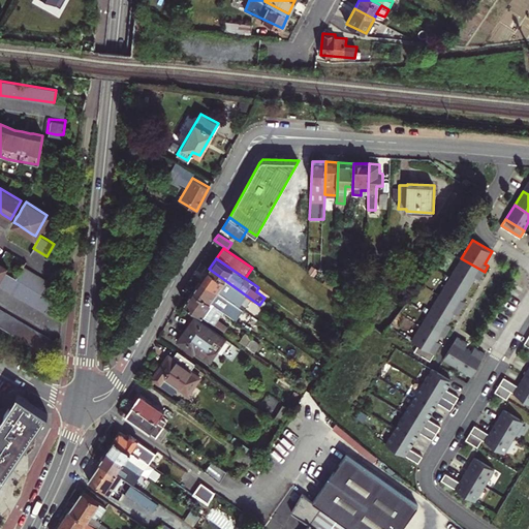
[(485,272),(461,258),(450,276),(470,287),(476,277),(480,279),(485,272)]
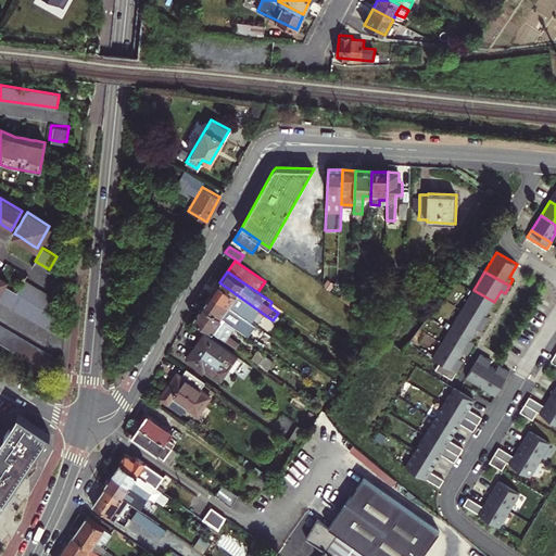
[(30,300),(38,304),(43,307),(45,306),(54,313),(58,307),(48,301),(51,295),(25,280),(17,292),(24,295),(30,300)]
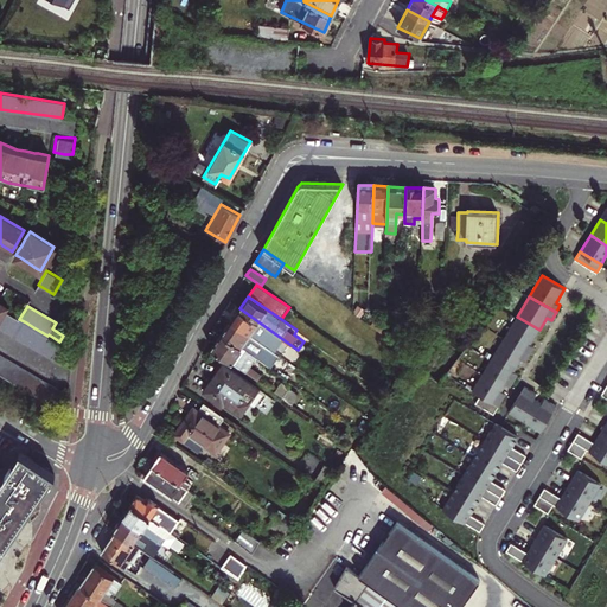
[(298,350),(240,308),(231,320),(260,340),(275,351),(280,344),(305,362),(308,357),(298,350)]
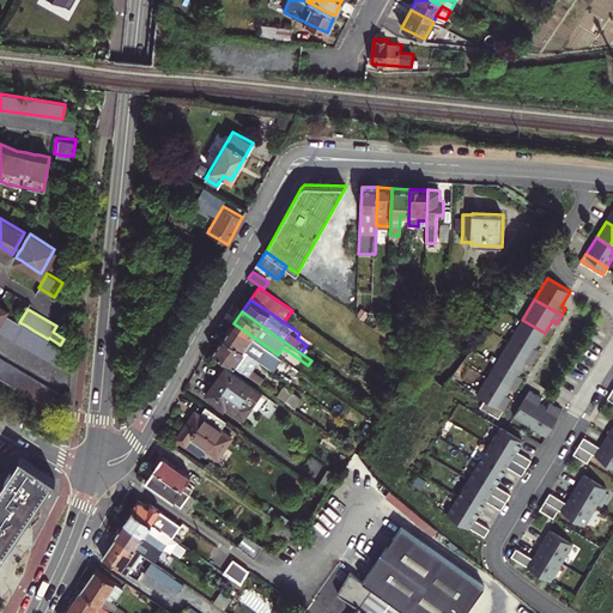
[(12,317),(5,314),(0,321),(0,329),(4,332),(12,317)]
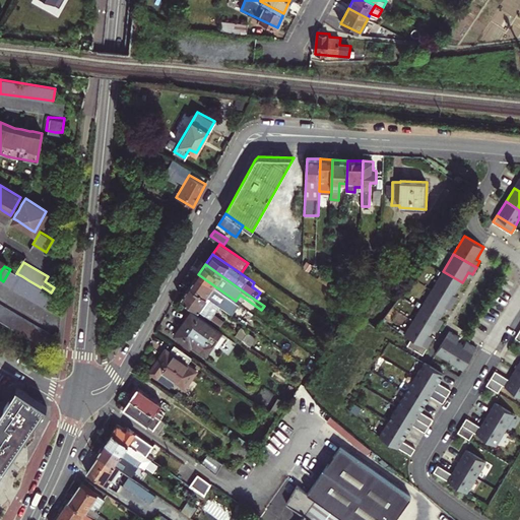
[(3,281),(9,285),(16,273),(10,269),(3,281)]
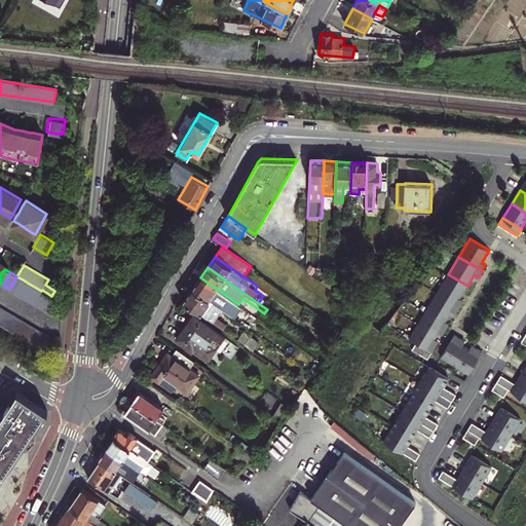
[(467,286),(448,274),(437,293),(459,306),(463,300),(460,298),(467,286)]
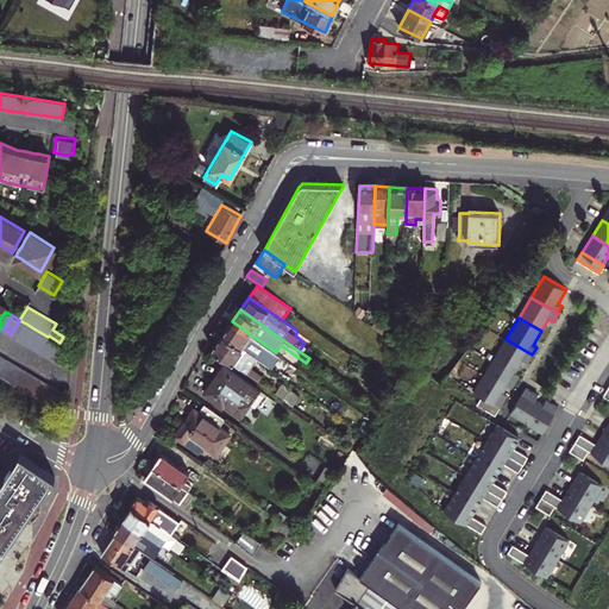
[(19,320),(11,334),(18,339),(26,324),(19,320)]
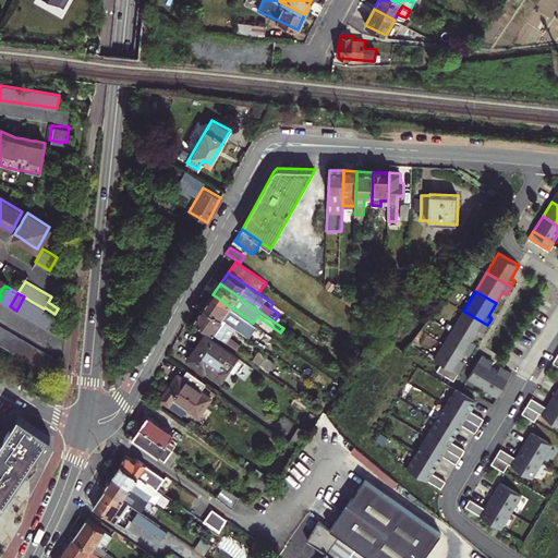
[(213,294),(204,306),(237,329),(250,338),(253,332),(235,319),(239,313),(213,294)]
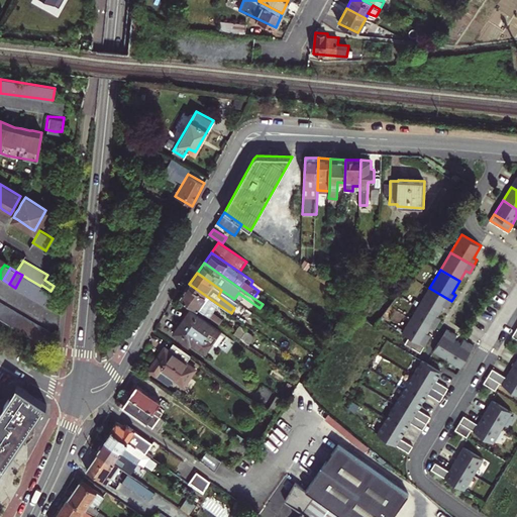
[(28,279),(22,275),(15,288),(21,291),(28,279)]
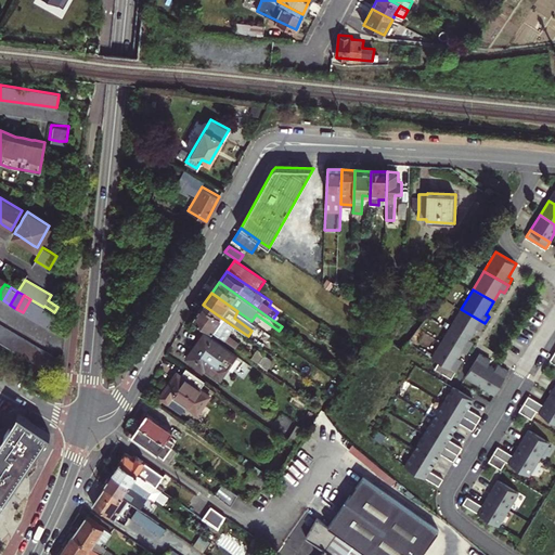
[(30,299),(23,312),(30,317),(38,304),(30,299)]
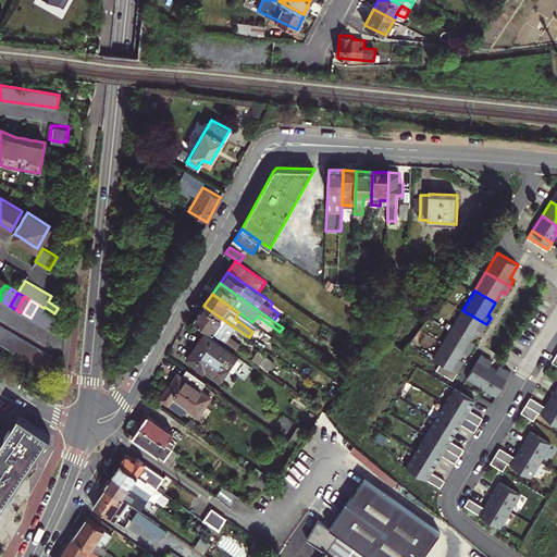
[(38,305),(31,318),(36,322),(44,308),(38,305)]
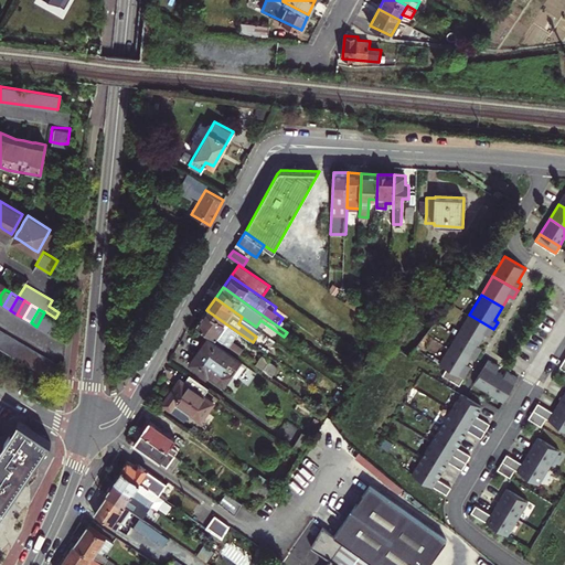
[(206,310),(198,323),(245,358),(272,376),(278,368),(246,344),(245,347),(235,339),(240,333),(206,310)]
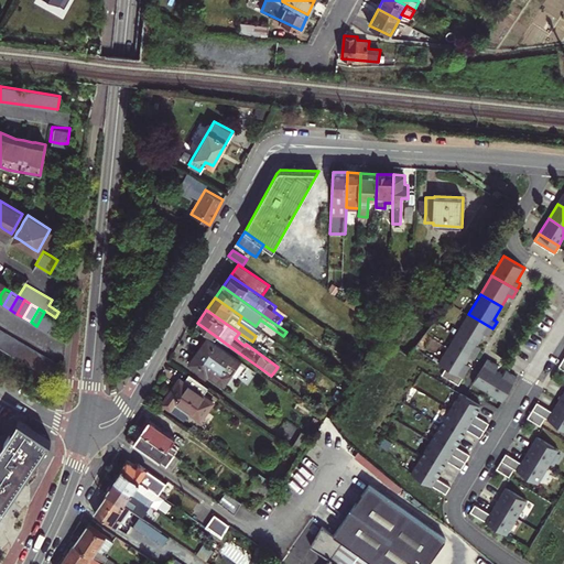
[(36,326),(43,329),(51,316),(44,312),(36,326)]
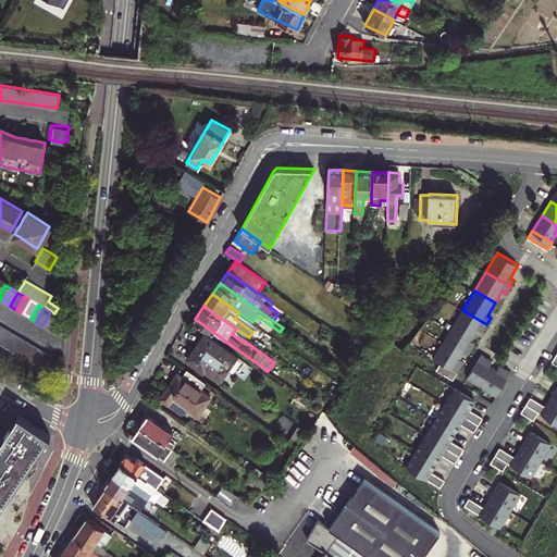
[(486,324),(462,310),(452,329),(471,341),(478,330),(482,332),(486,324)]
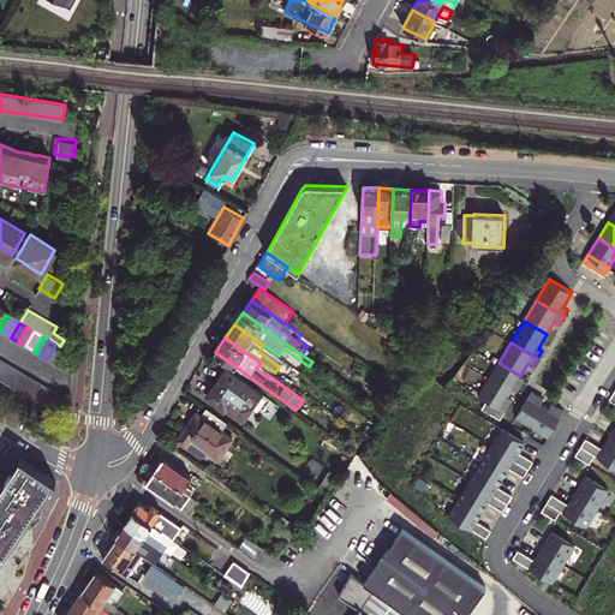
[(55,345),(47,359),(54,364),(64,350),(55,345)]
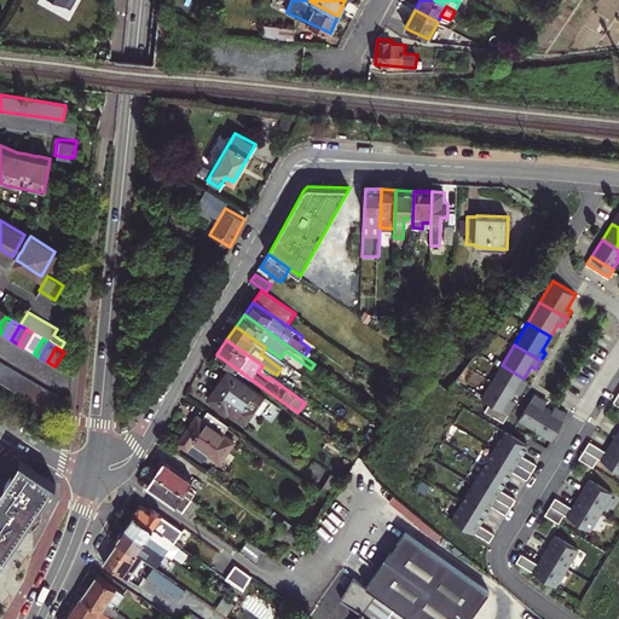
[(0,381),(5,385),(13,370),(6,365),(0,375),(0,381)]
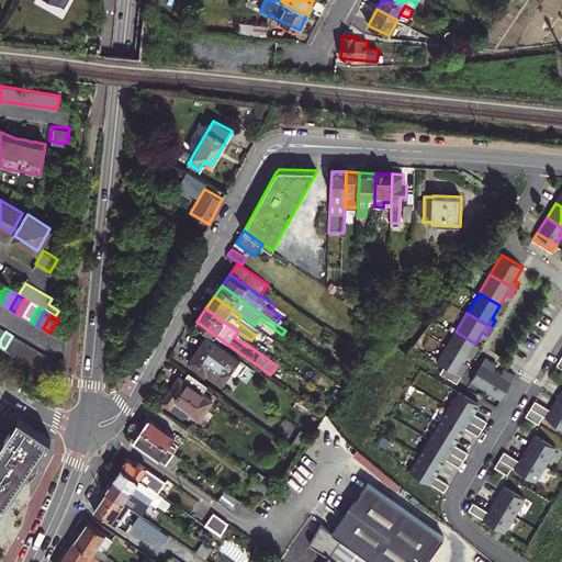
[(475,344),(456,332),(447,346),(467,358),(469,355),(473,358),(480,346),(475,344)]
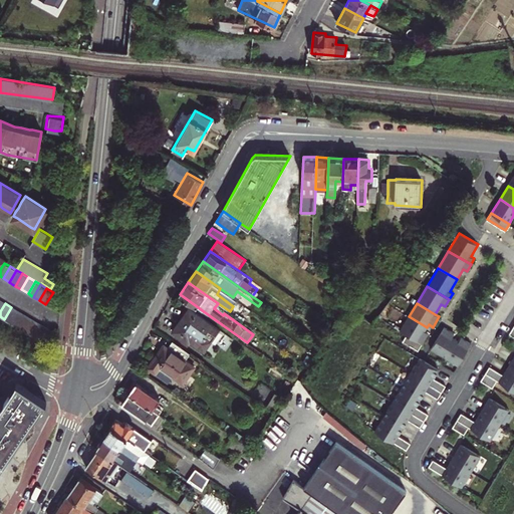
[(10,322),(17,310),(11,307),(4,319),(10,322)]
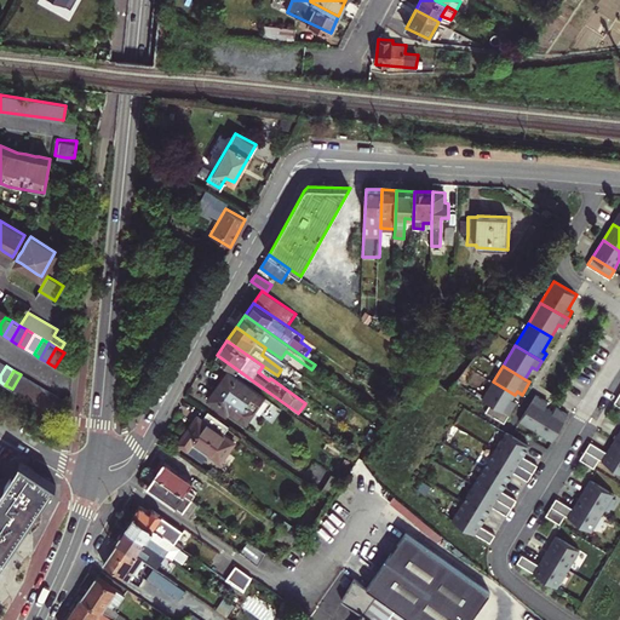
[(228,373),(208,400),(227,413),(229,411),(246,423),(264,399),(228,373)]
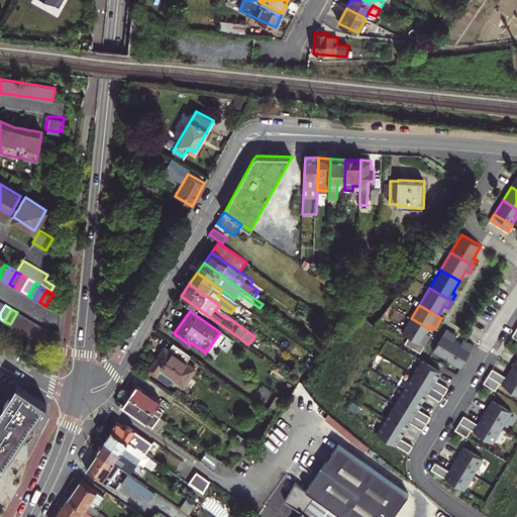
[(16,328),(23,316),(17,312),(10,324),(16,328)]
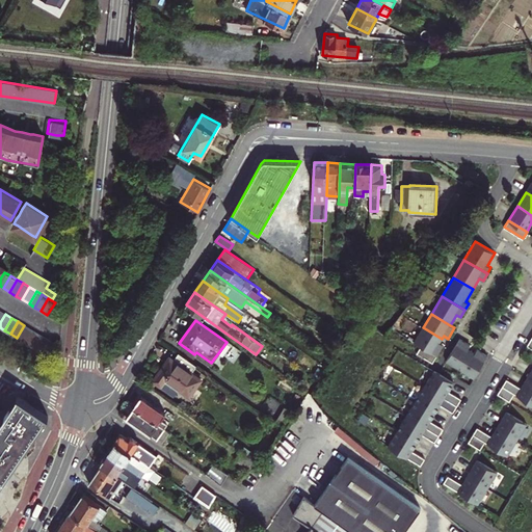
[(23,341),(30,328),(24,325),(17,338),(23,341)]
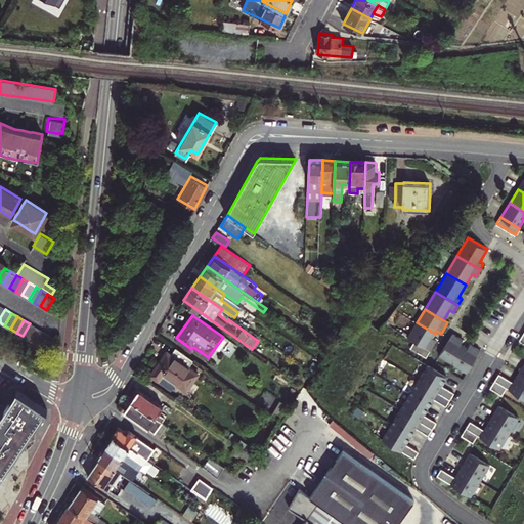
[(417,322),(407,337),(415,341),(431,350),(437,340),(433,338),(435,334),(417,322)]
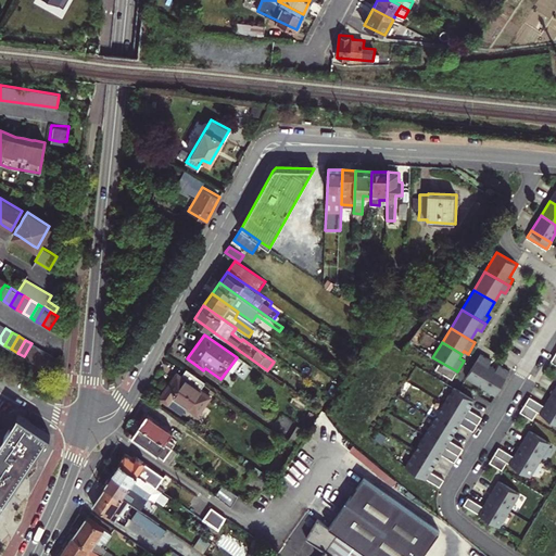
[(30,361),(38,348),(32,343),(24,356),(30,361)]
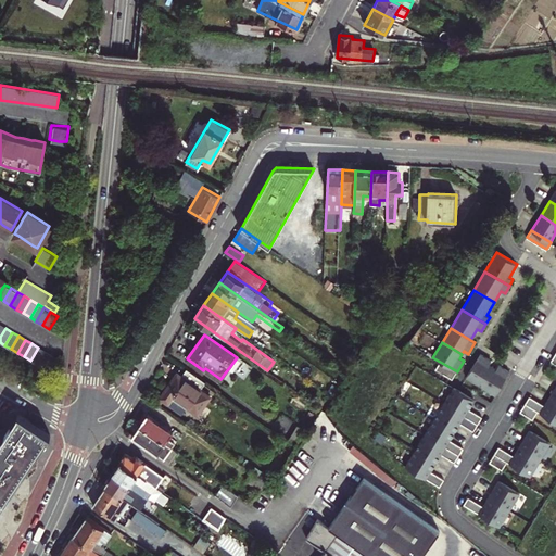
[(37,365),(45,352),(38,348),(30,361),(37,365)]
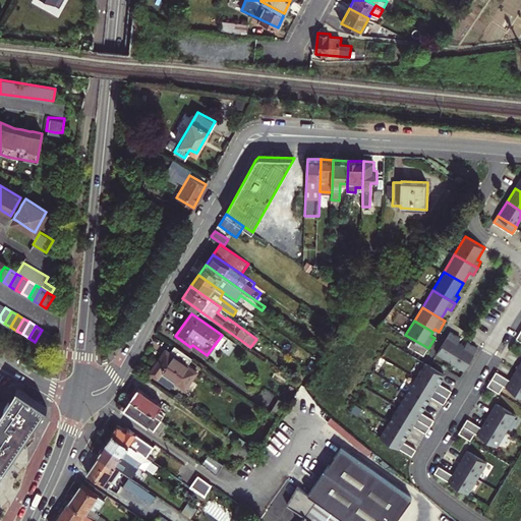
[(462,335),(452,329),(438,352),(452,360),(463,341),(460,339),(462,335)]
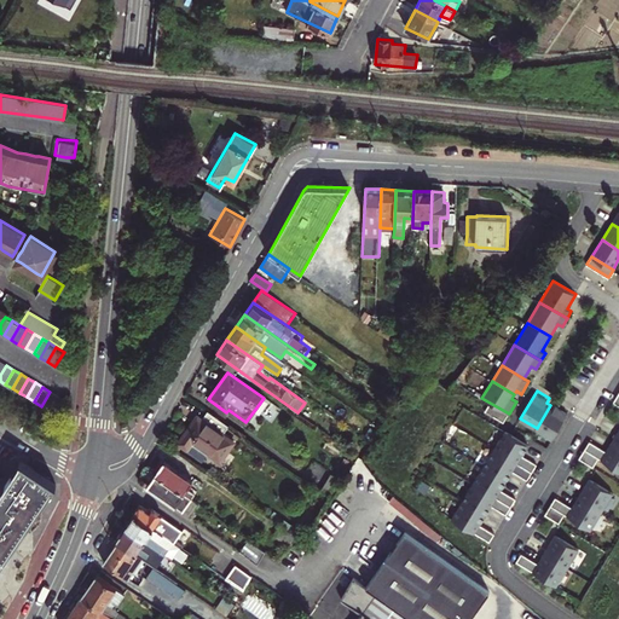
[(50,411),(57,395),(50,392),(41,406),(50,411)]
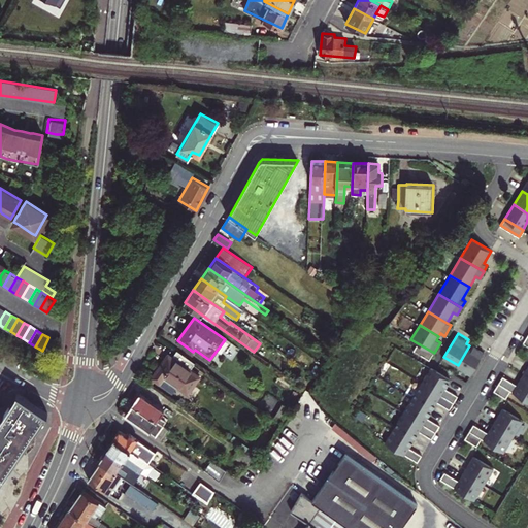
[(42,351),(48,354),(56,341),(48,337),(42,351)]
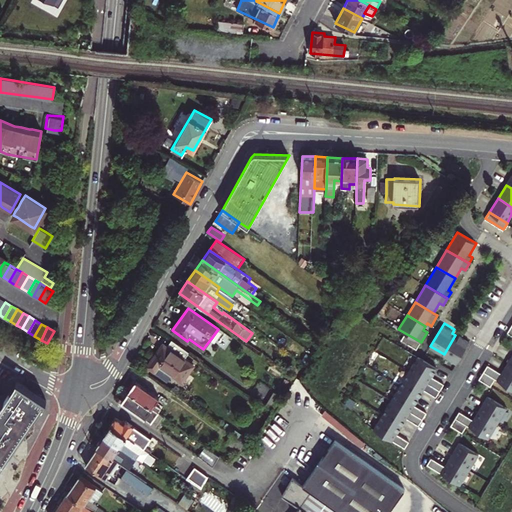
[(416,349),(421,342),(405,333),(401,339),(416,349)]
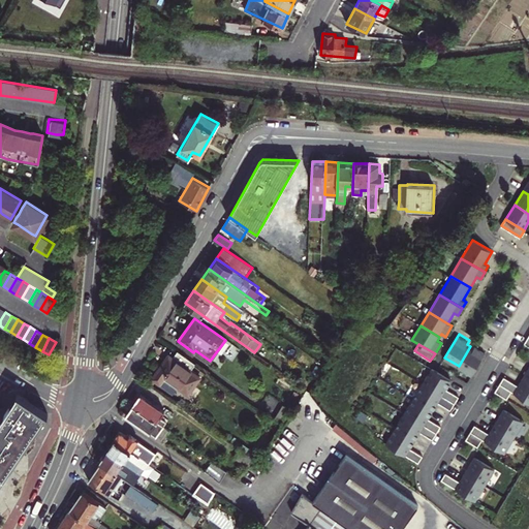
[(472,374),(487,351),(476,345),(474,348),(470,346),(459,366),(472,374)]
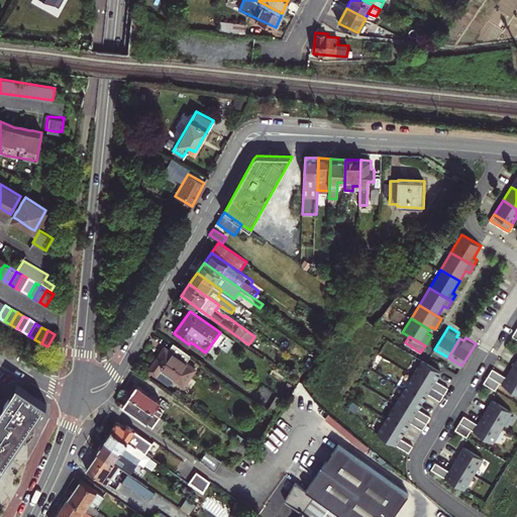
[(187,364),(192,355),(174,342),(169,350),(165,347),(148,371),(173,388),(178,381),(184,386),(196,371),(187,364)]
